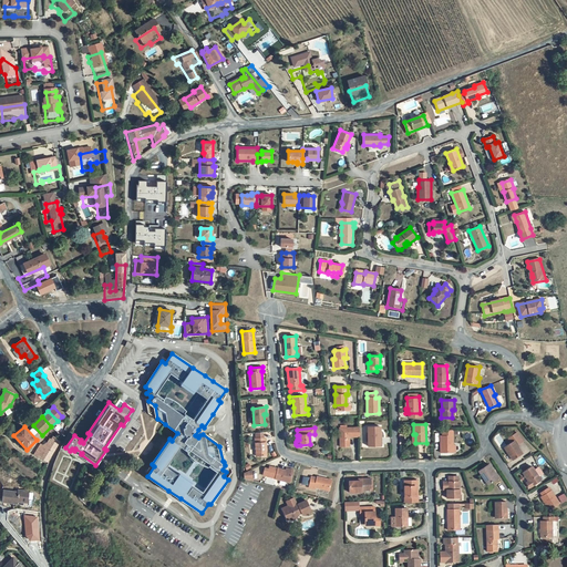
[(347,428),(340,428),(340,446),(349,446),(349,437),(360,436),(359,428),(347,428)]
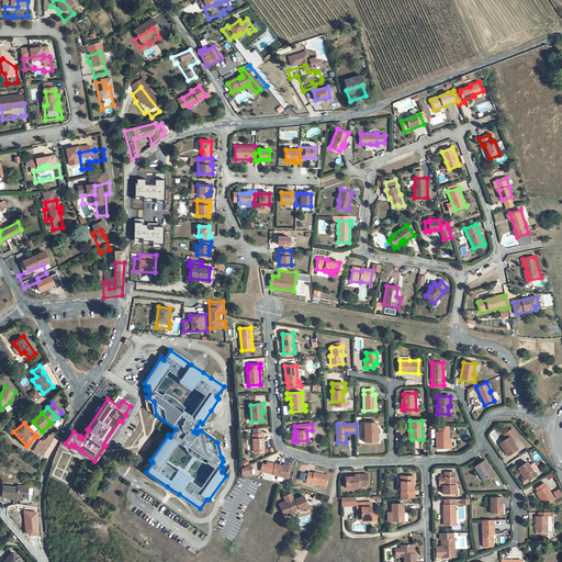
[(377,424),(364,424),(364,442),(375,442),(375,433),(378,433),(377,424)]
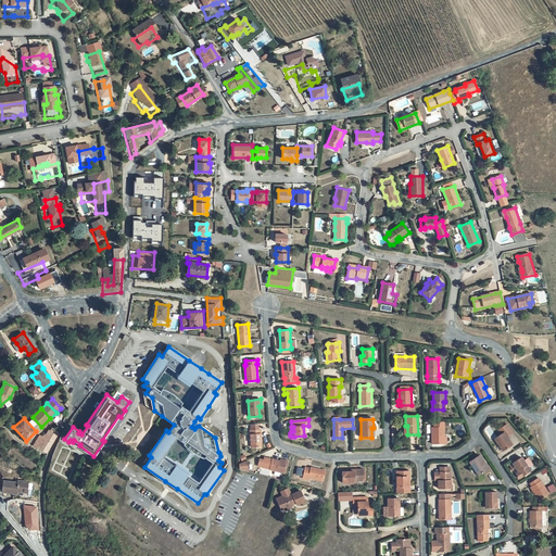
[(218,438),(194,421),(191,427),(194,429),(196,427),(199,426),(215,438),(218,452),(219,453),(220,456),(223,458),(218,438)]
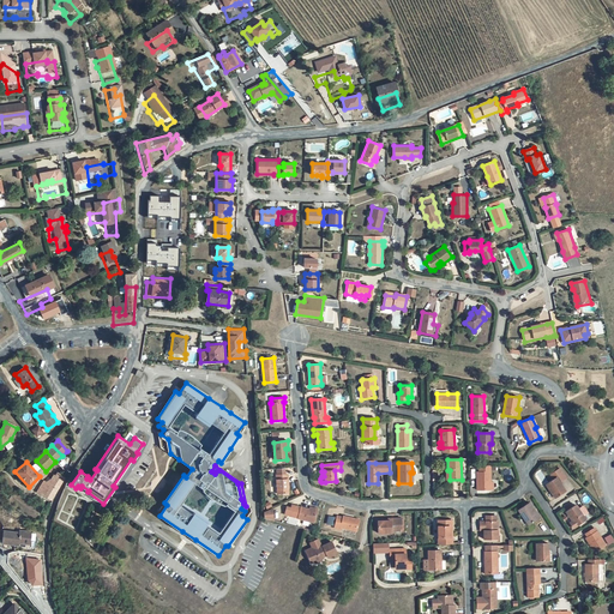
[(491,489),(491,465),(479,465),(479,471),(477,471),(477,491),(491,489)]
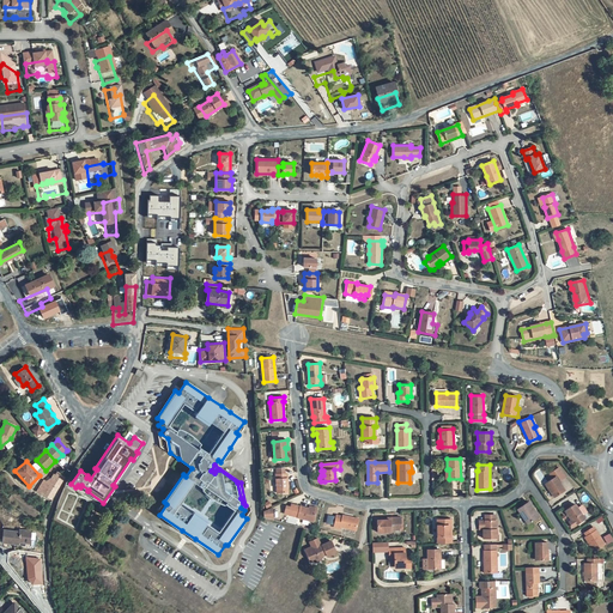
[(285,478),(285,474),(285,467),(277,468),(277,474),(275,474),(277,493),(289,493),(287,478),(285,478)]
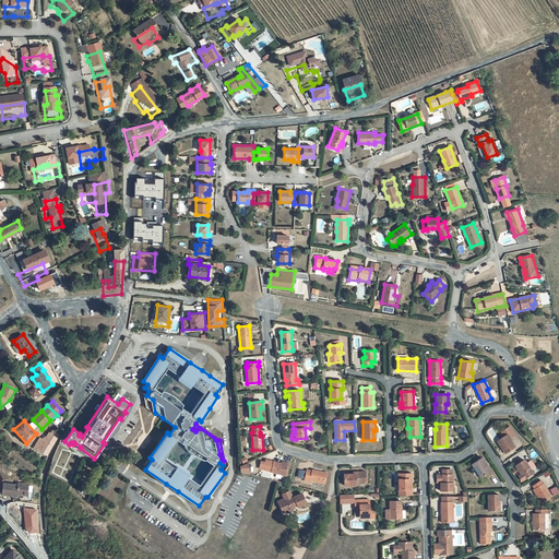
[(503,437),(497,441),(506,454),(515,448),(511,442),(509,439),(511,438),(515,436),(509,427),(501,432),(503,436),(503,437)]
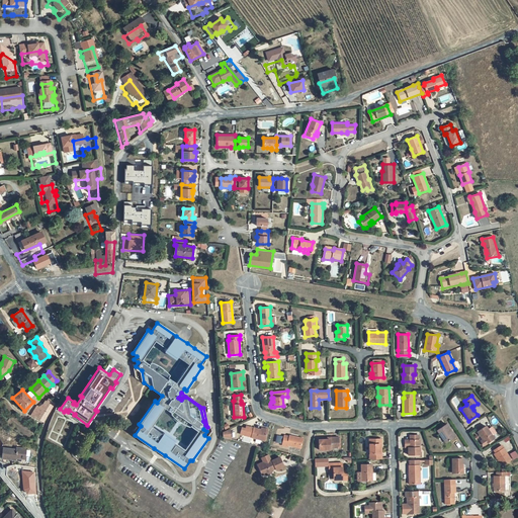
[(44,422),(55,403),(49,399),(46,404),(42,408),(39,406),(33,416),(44,422)]
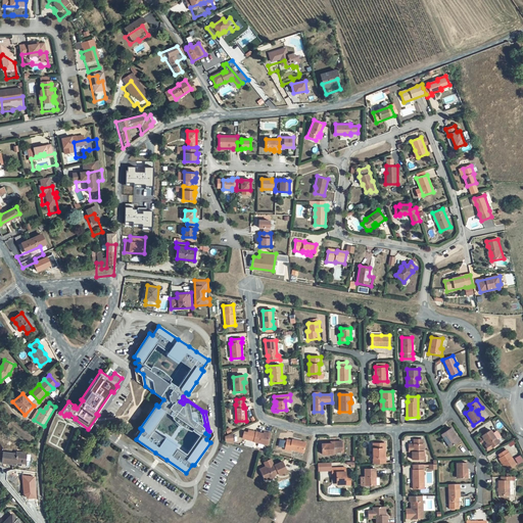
[(450,428),(441,435),(449,447),(460,440),(450,428)]
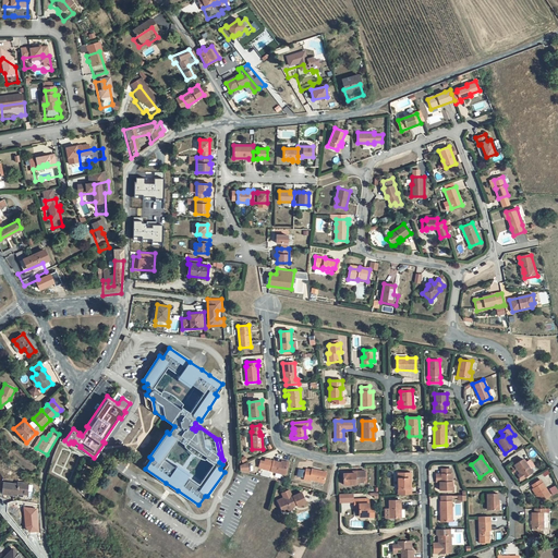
[(281,463),(266,459),(264,470),(286,475),(288,463),(282,461),(281,463)]
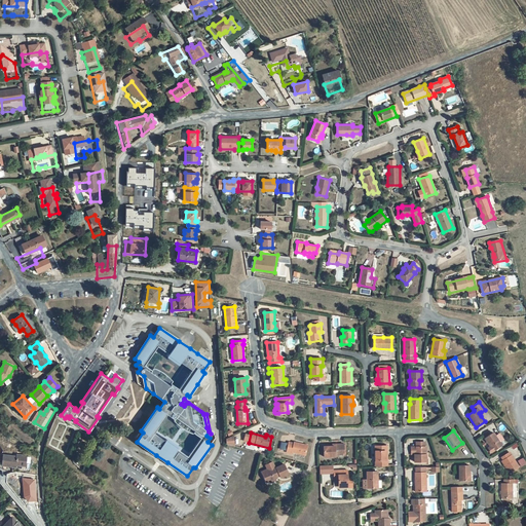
[(490,443),(494,449),(501,445),(494,434),(490,437),(488,433),(483,436),(489,444),(490,443)]
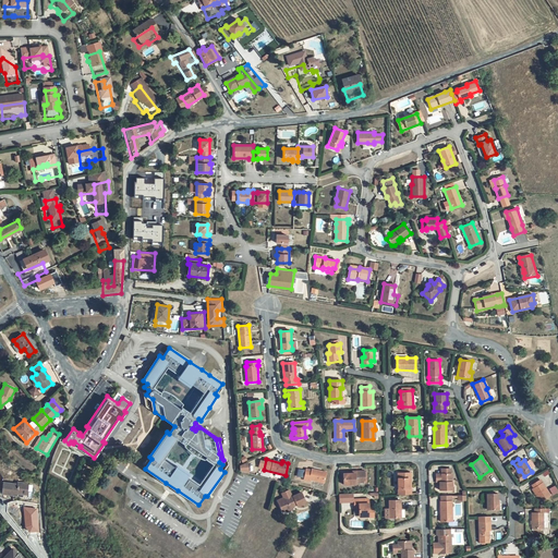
[(326,472),(312,469),(312,470),(306,469),(304,480),(310,481),(310,480),(324,483),(326,472)]
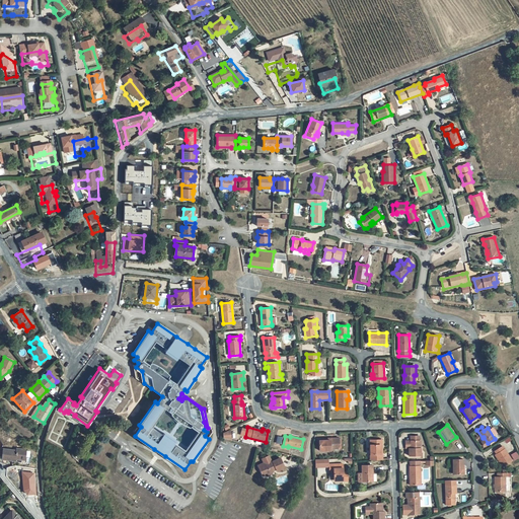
[(418,436),(411,437),(411,441),(405,441),(405,449),(410,449),(410,456),(421,456),(421,441),(420,441),(418,441),(418,436)]
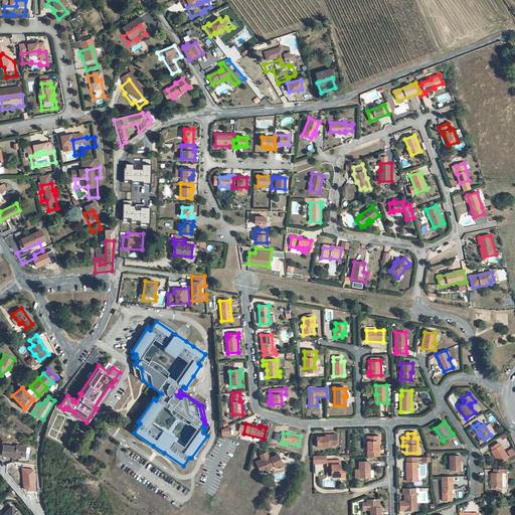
[(328,438),(317,438),(317,448),(328,448),(328,446),(337,446),(337,445),(339,445),(339,436),(337,436),(337,435),(328,436),(328,438)]
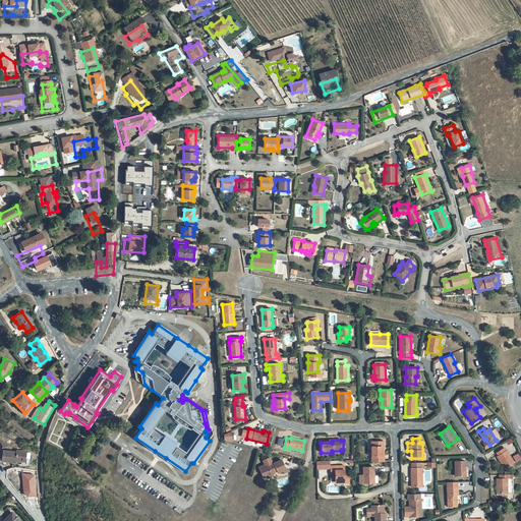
[(384,442),(371,442),(372,462),(384,462),(384,457),(383,457),(382,447),(384,447),(384,442)]
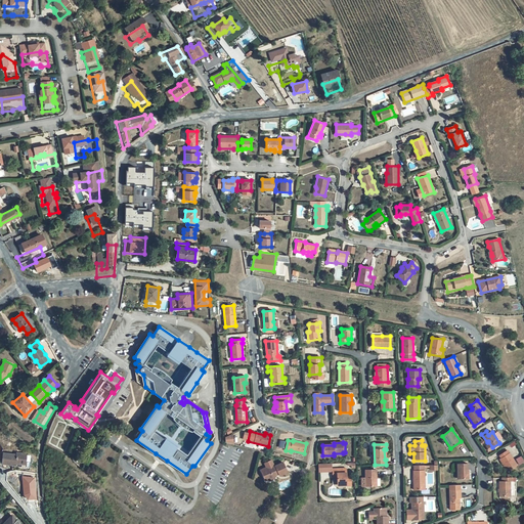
[(508,472),(517,466),(508,450),(499,455),(501,459),(499,460),(508,472)]
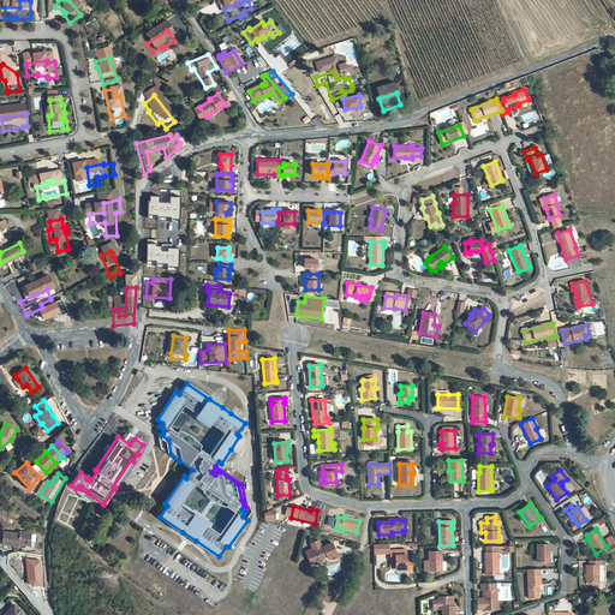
[(30,545),(31,533),(19,532),(19,533),(4,532),(3,544),(16,545),(16,544),(30,545)]
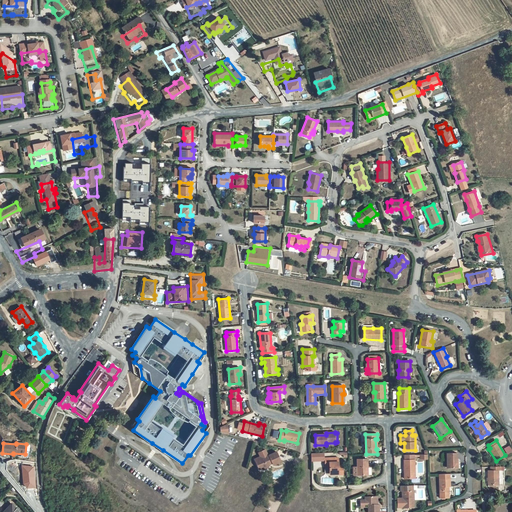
[(254,459),(256,462),(257,465),(261,467),(262,468),(263,470),(268,467),(270,464),(272,462),(273,465),(281,461),(276,452),(268,456),(265,450),(258,453),(260,457),(254,459)]
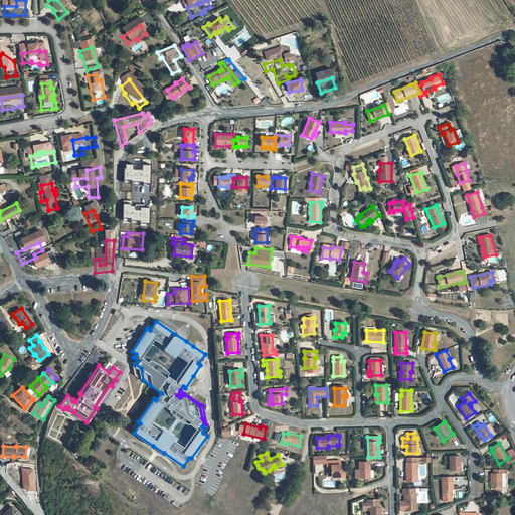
[(450,456),(450,471),(460,471),(460,456),(450,456)]
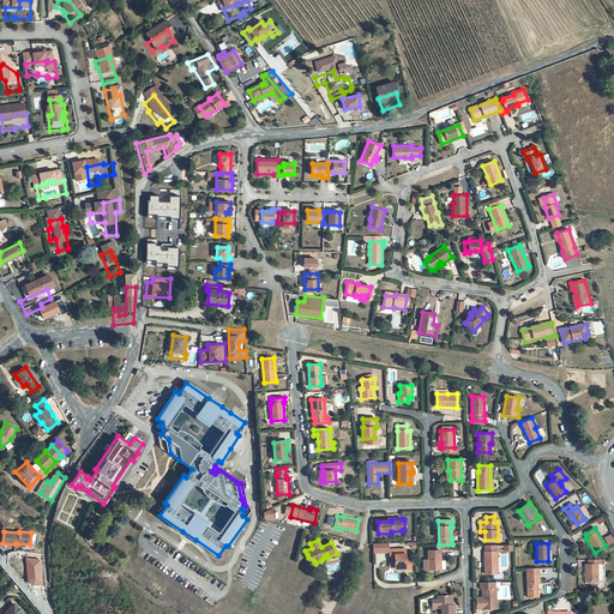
[(405,548),(395,549),(395,560),(396,569),(411,567),(411,559),(407,559),(405,548)]
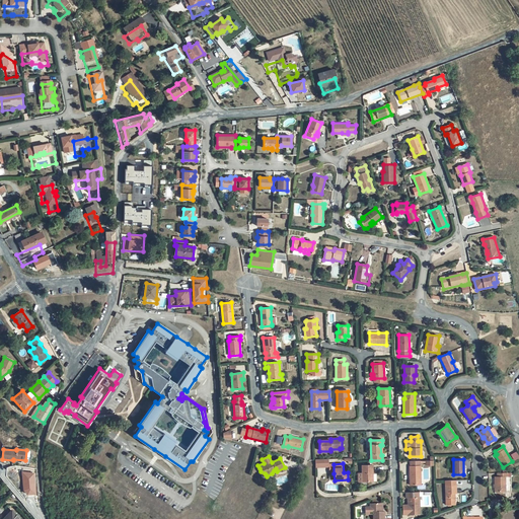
[(372,465),(362,465),(362,482),(373,482),(372,465)]
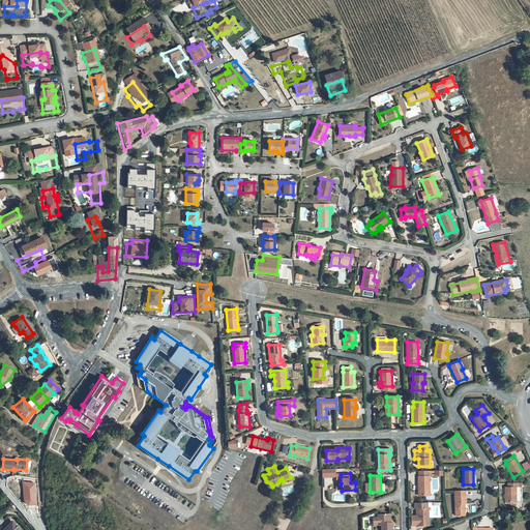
[(430,476),(418,476),(418,496),(430,496),(430,476)]
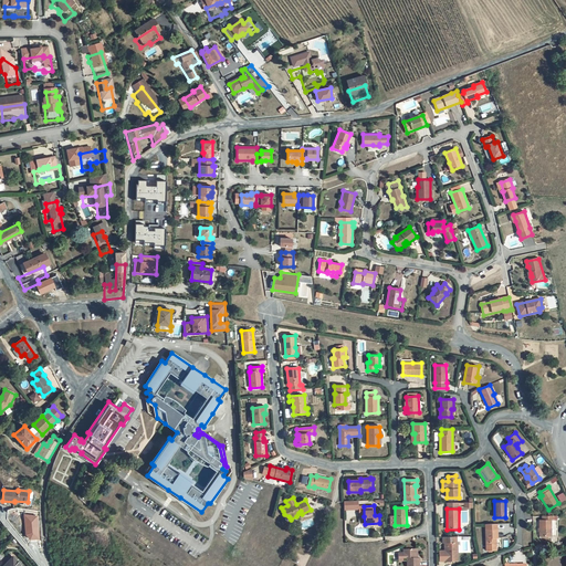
[(540,536),(552,536),(551,521),(553,521),(553,516),(543,516),(543,521),(540,521),(540,536)]
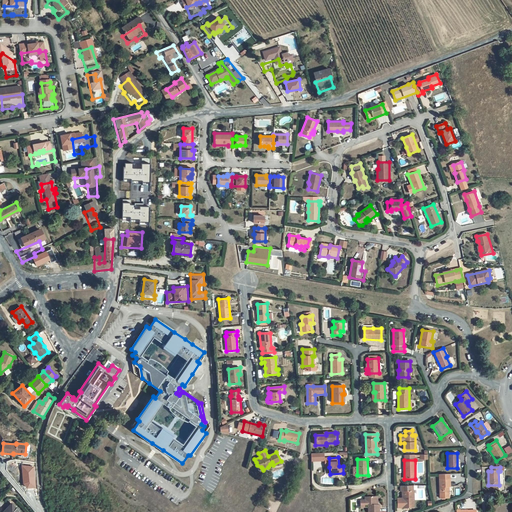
[(439,479),(440,498),(449,498),(449,487),(450,487),(450,479),(450,474),(439,474),(439,479)]
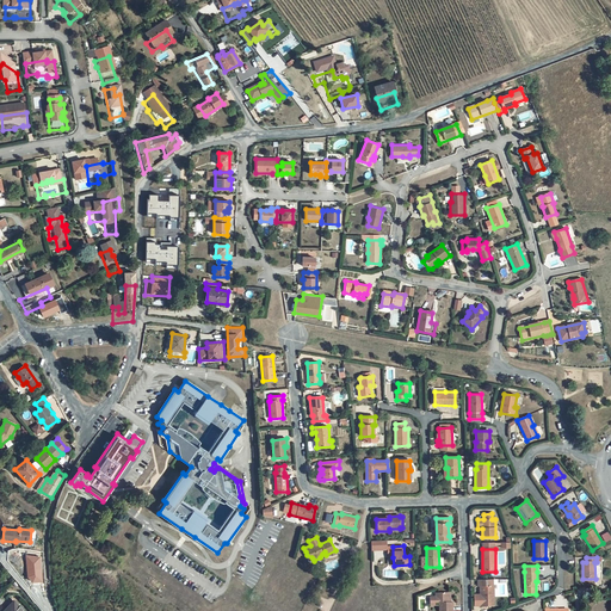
[(493,580),(479,580),(479,586),(480,586),(481,606),(494,606),(494,586),(493,586),(493,580)]
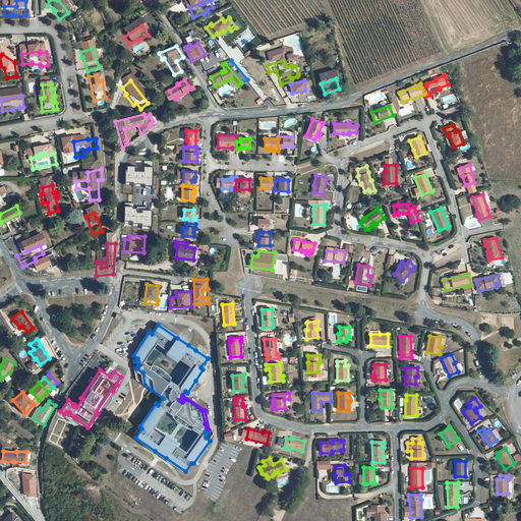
[(371,515),(374,515),(374,520),(386,520),(386,515),(385,515),(383,515),(383,507),(371,507),(371,509),(367,510),(367,516),(371,516),(371,515)]
